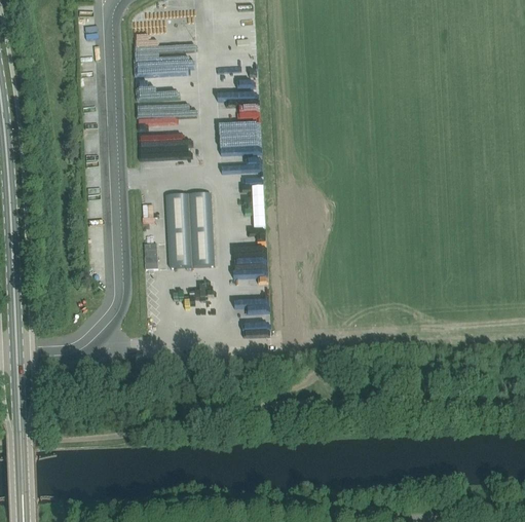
[(141,96),(140,162),(163,162),(164,152),(145,152),(145,146),(163,146),(163,139),(172,139),(172,125),(197,126),(197,77),(174,77),(139,77),(139,96),(141,96)]
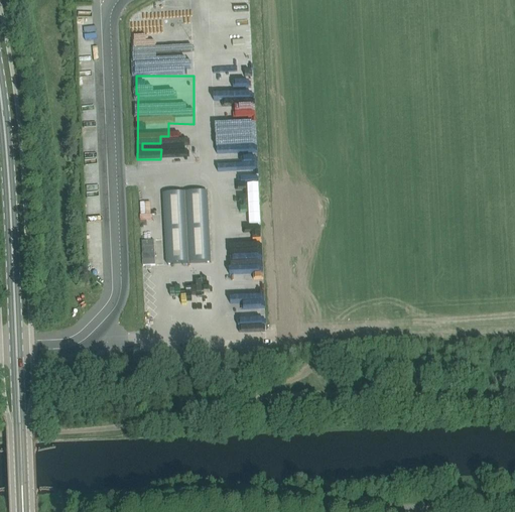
[(231,149),(255,148),(255,137),(231,138),(231,149)]
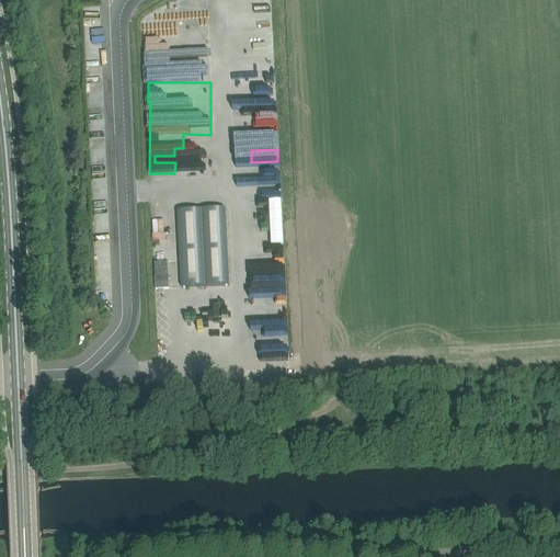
[(280,196),(269,197),(271,241),(282,240),(280,196)]
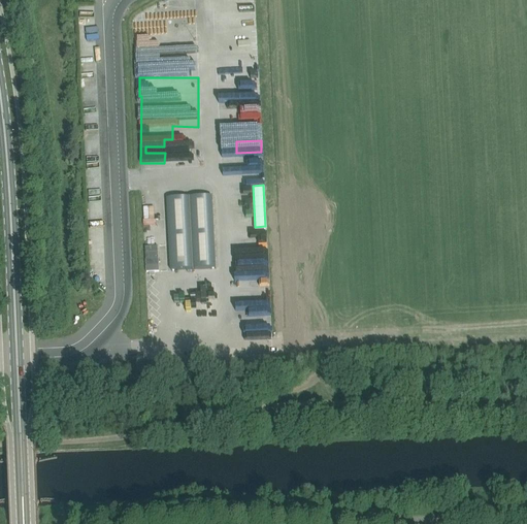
[(211,193),(167,195),(170,267),(215,265),(211,193)]
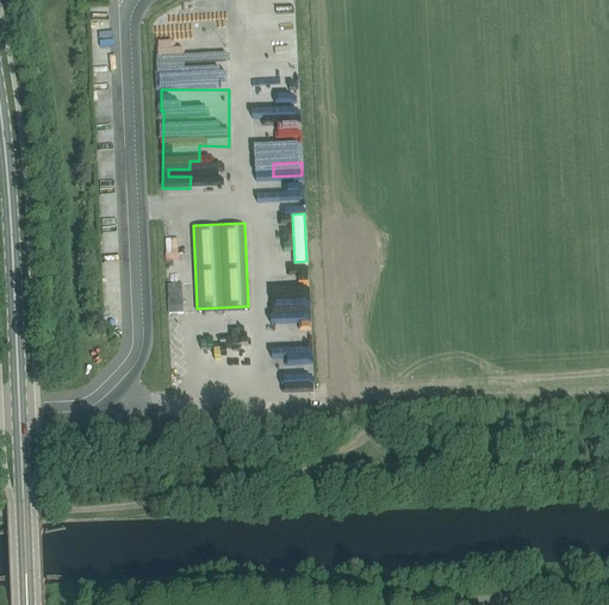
[(101,282),(120,282),(122,274),(111,274),(111,268),(103,268),(101,282)]
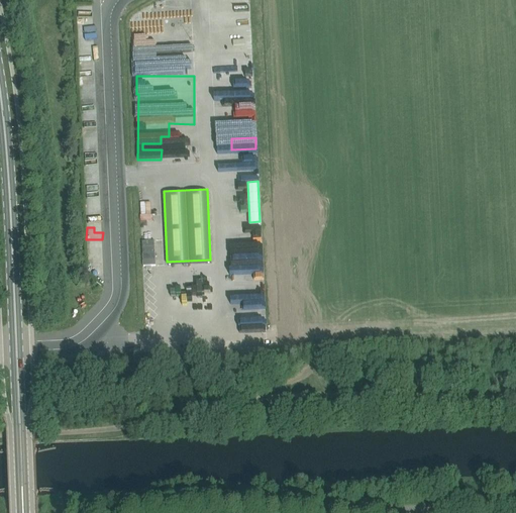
[(153,237),(141,237),(142,262),(155,262),(153,237)]
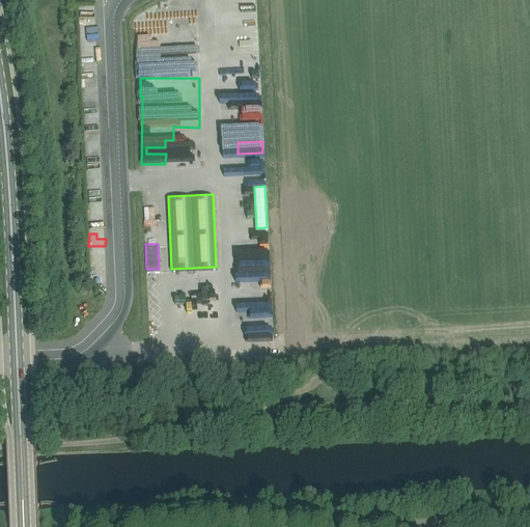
[(211,310),(211,316),(215,317),(216,305),(203,303),(202,309),(211,310)]
